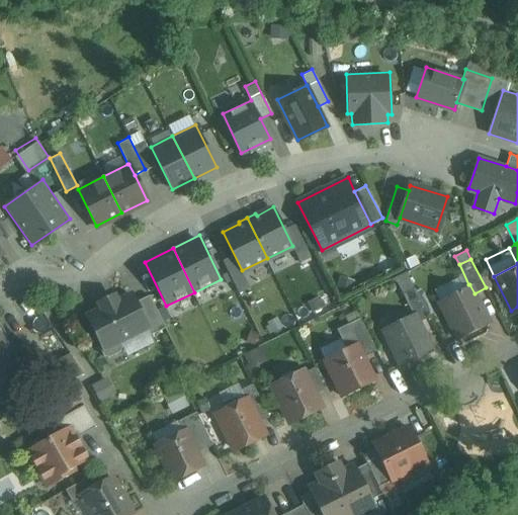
[(407,271),(392,278),(397,281),(403,292),(414,287),(407,271)]
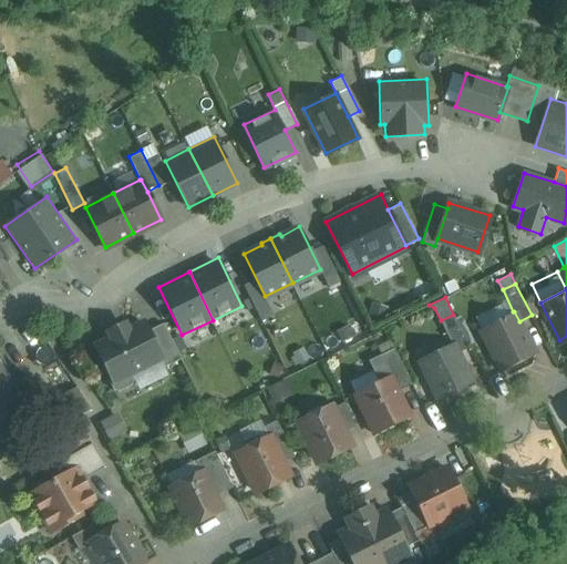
[(503,299),(473,315),(478,325),(508,309),(503,299)]
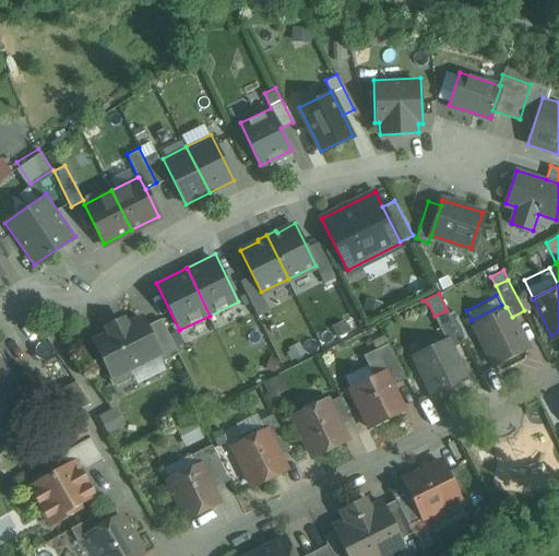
[(506,307),(474,323),(495,365),(527,347),(512,317),(507,307),(506,307)]
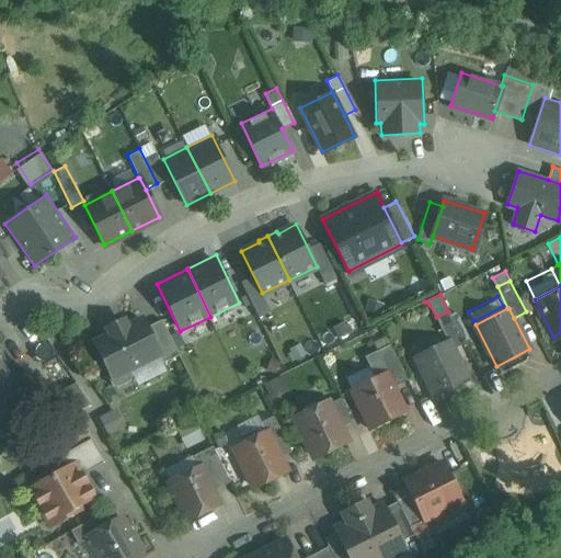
[(465,342),(449,310),(448,311),(436,317),(447,339),(448,338),(453,348),(465,342)]
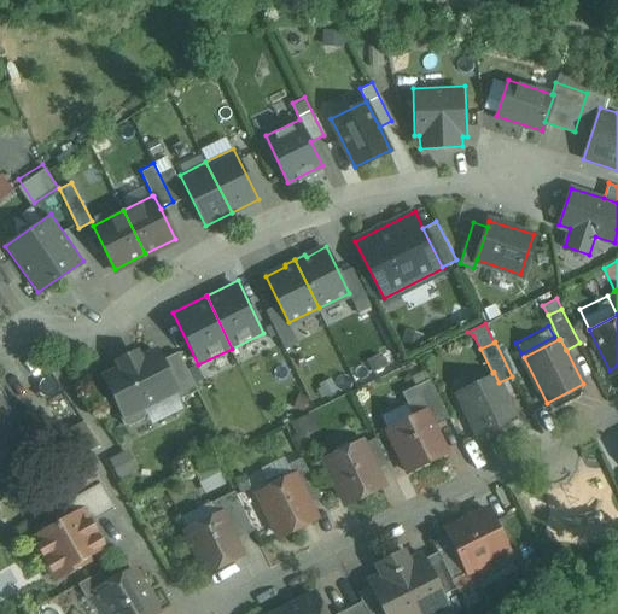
[(136,351),(118,360),(121,367),(104,374),(120,405),(117,413),(123,422),(129,425),(144,417),(145,411),(143,405),(175,390),(161,358),(156,349),(139,357),(136,351)]
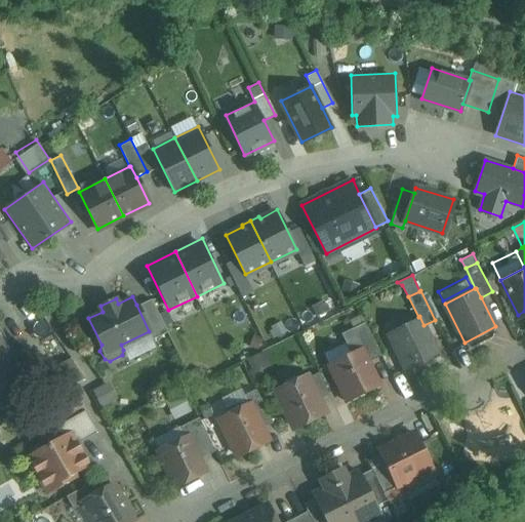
[(151,297),(136,305),(149,331),(152,338),(167,330),(151,297)]
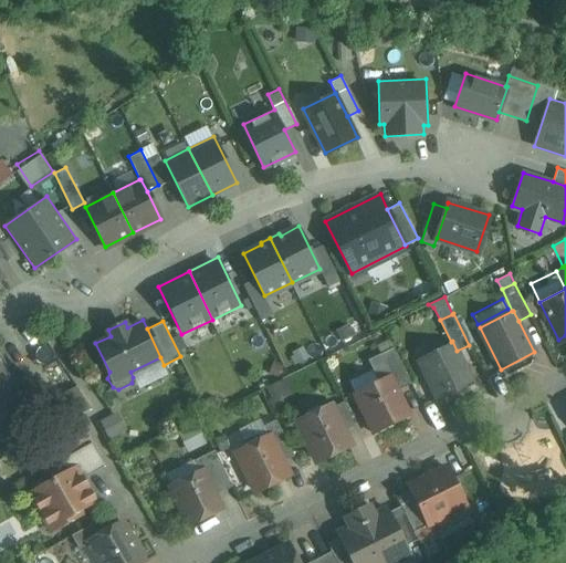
[(451,342),(418,358),(439,399),(472,383),(457,351),(452,341),(451,342)]
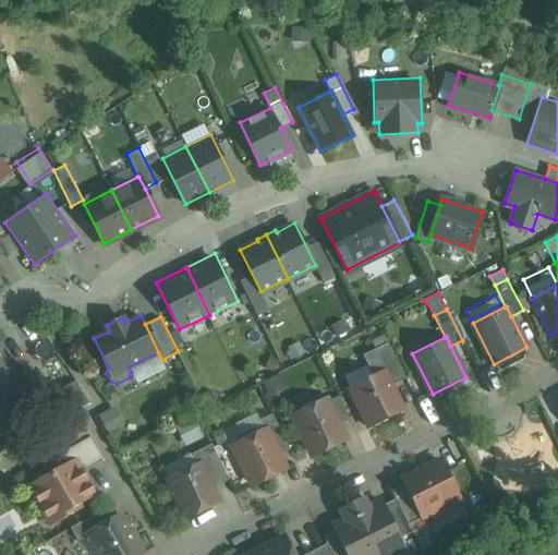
[(387,341),(363,353),(373,375),(384,370),(391,383),(404,376),(387,341)]
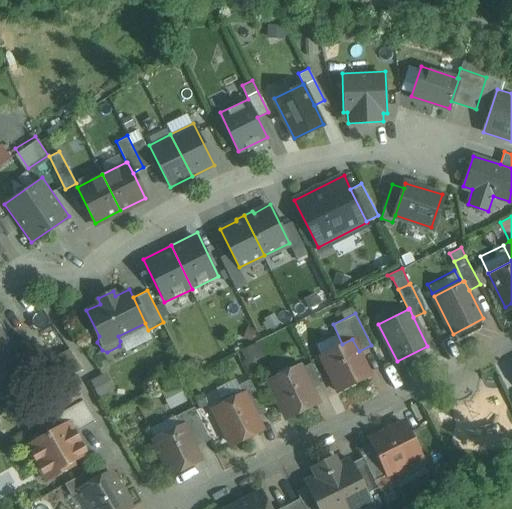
[(23,349),(14,355),(0,333),(0,395),(36,371),(37,370),(34,365),(23,349)]
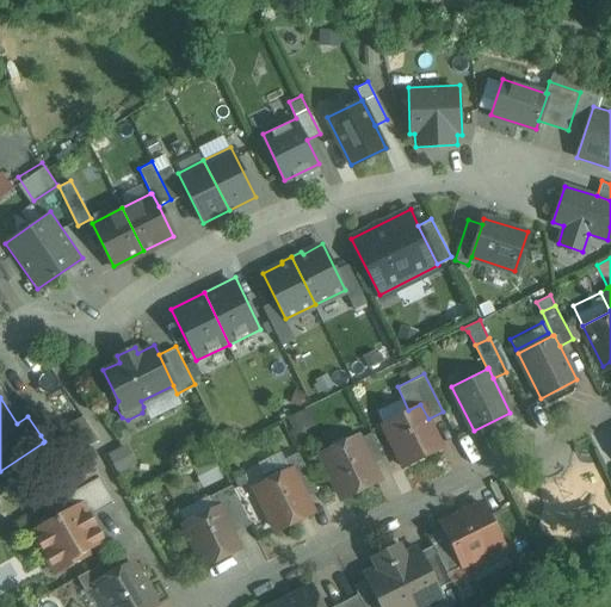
[(408,410),(382,422),(403,465),(442,446),(429,419),(420,404),(408,410)]
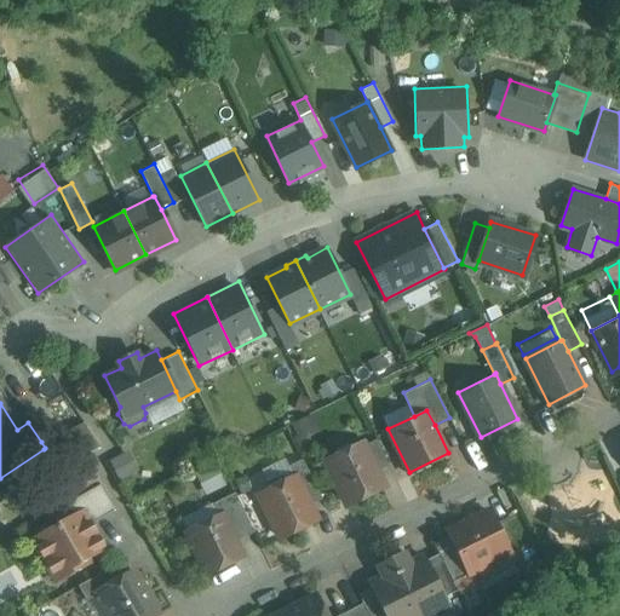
[(311,413),(292,422),(300,439),(319,430),(311,413)]
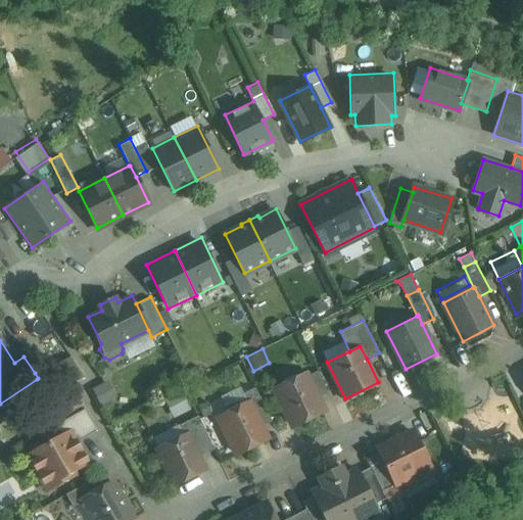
[(70,356),(35,373),(38,378),(37,379),(47,394),(82,377),(70,356)]
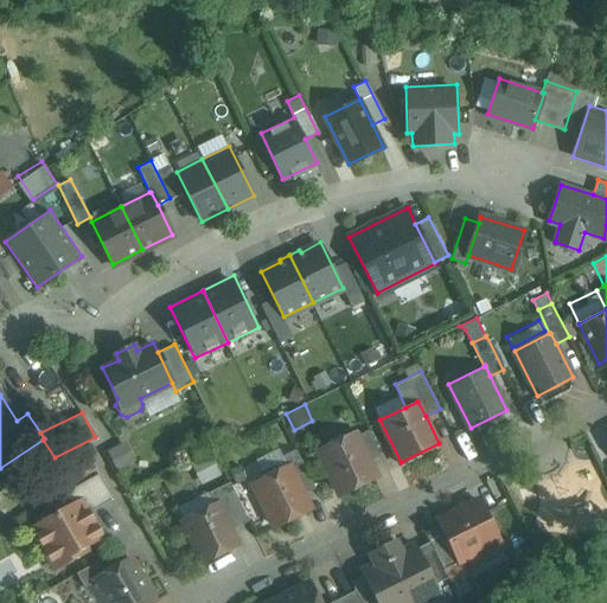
[(381,454),(368,428),(356,435),(368,460),(381,454)]
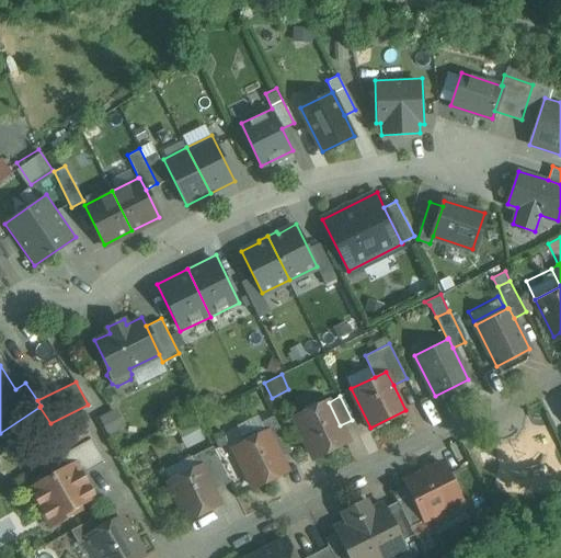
[(321,403),(315,402),(305,407),(301,413),(295,417),(315,456),(347,440),(340,425),(329,402),(328,400),(321,403)]
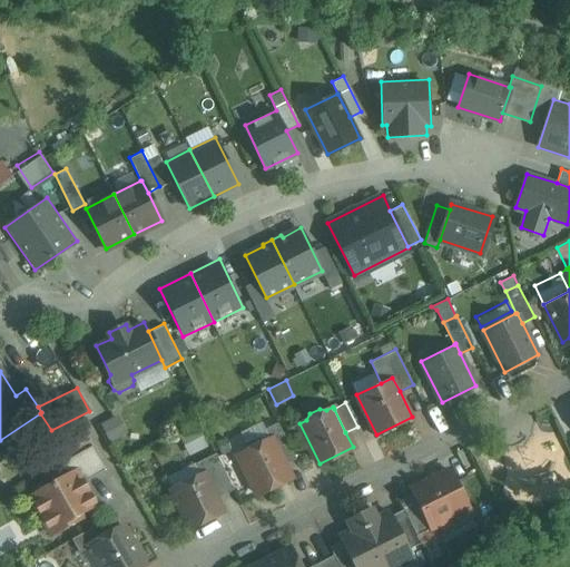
[(296,458),(278,421),(265,428),(271,438),(284,463),(296,458)]
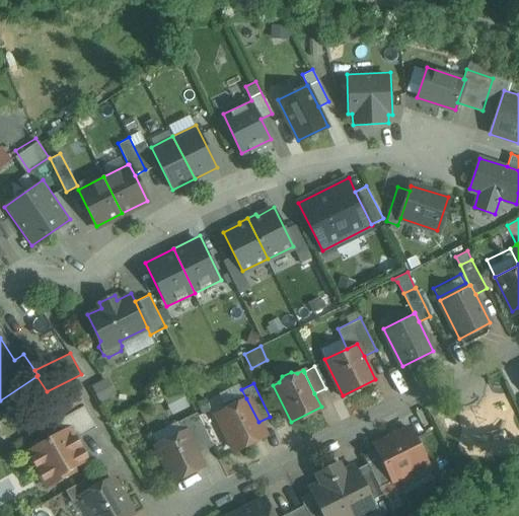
[(179,386),(163,393),(172,413),(189,404),(179,386)]
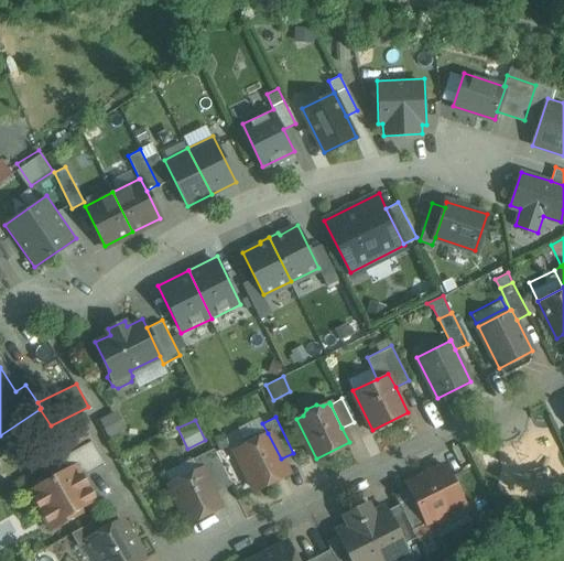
[(256,434),(245,440),(242,445),(236,449),(256,488),(288,472),(281,459),(268,433),(261,437),(256,434)]
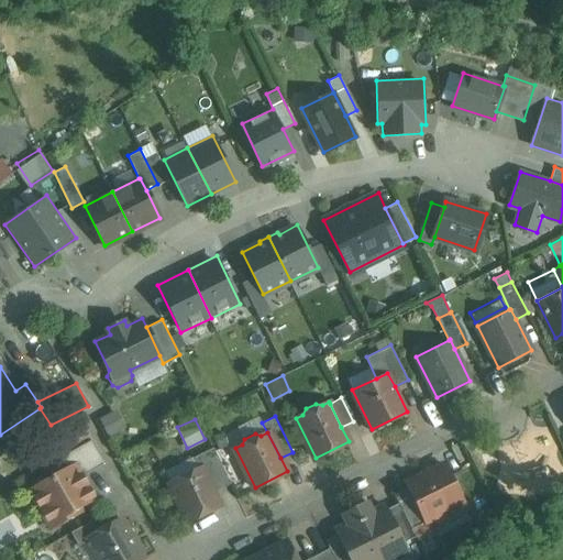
[(91,439),(61,456),(67,467),(76,462),(83,474),(105,461),(91,439)]
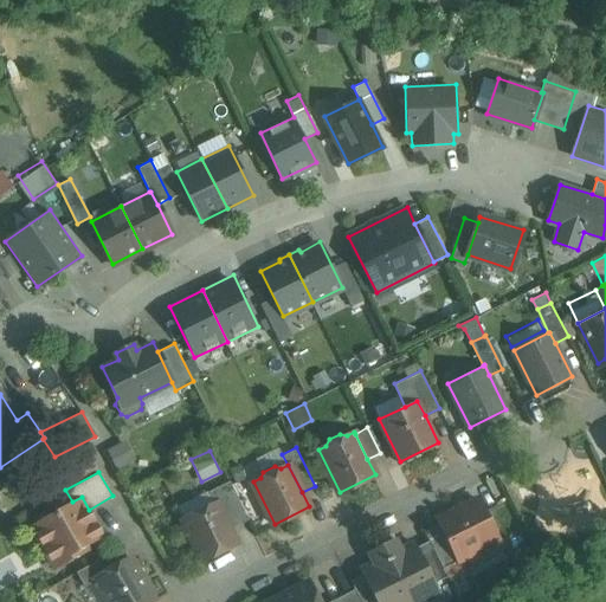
[(230,480),(210,490),(216,502),(217,502),(230,528),(249,518),(230,480)]
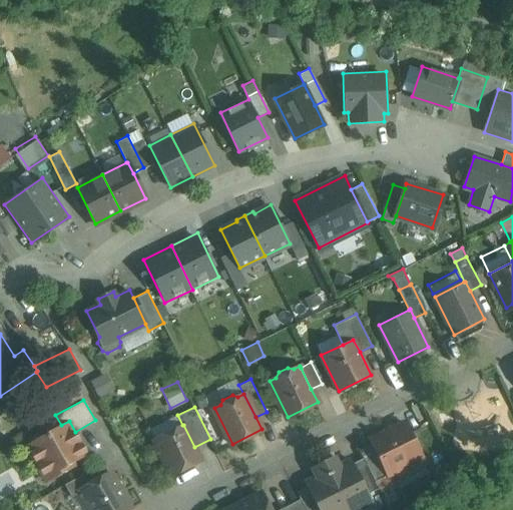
[(61,425),(27,445),(38,465),(49,459),(57,474),(74,465),(72,461),(86,453),(75,432),(69,421),(61,425)]
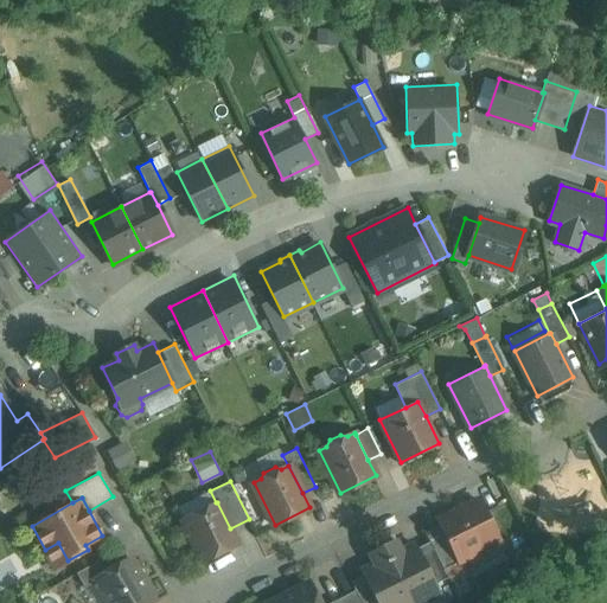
[(478,499),(438,519),(442,527),(459,560),(499,541),(478,499)]
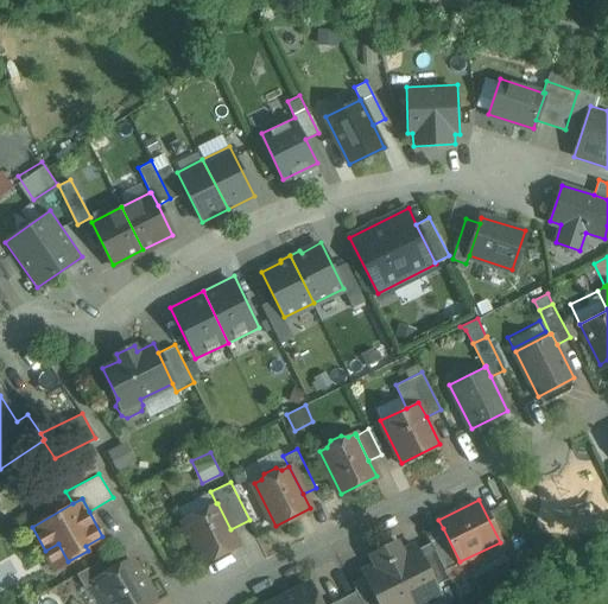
[(216,503),(183,520),(203,561),(238,545),(230,529),(217,503),(216,503)]
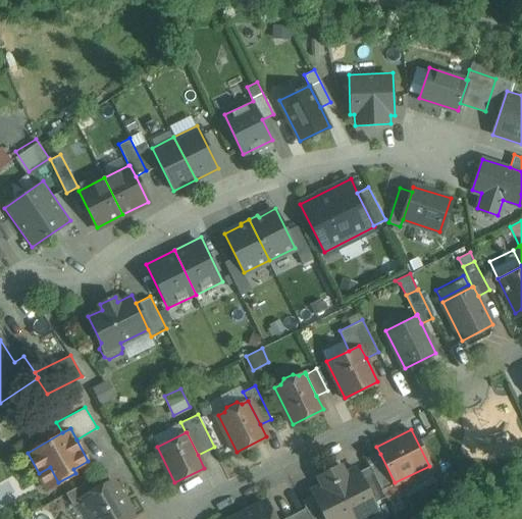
[(395,482),(380,454),(366,460),(369,466),(381,489),(395,482)]
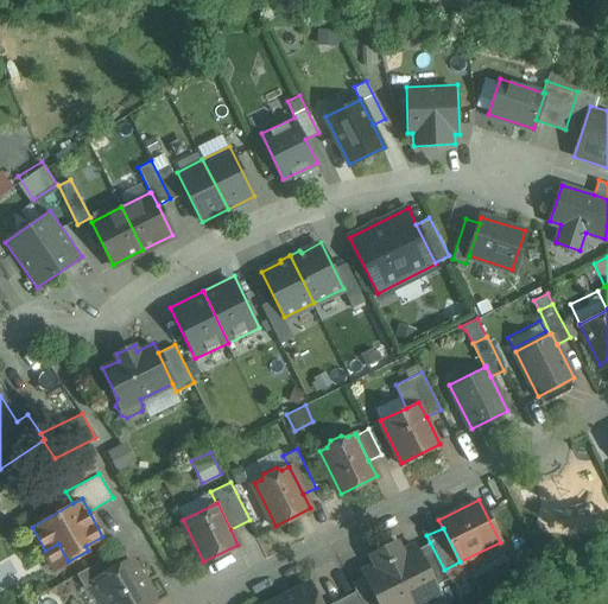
[(415,544),(404,550),(400,548),(397,540),(384,546),(411,603),(413,603),(438,592),(435,584),(417,548),(415,544)]
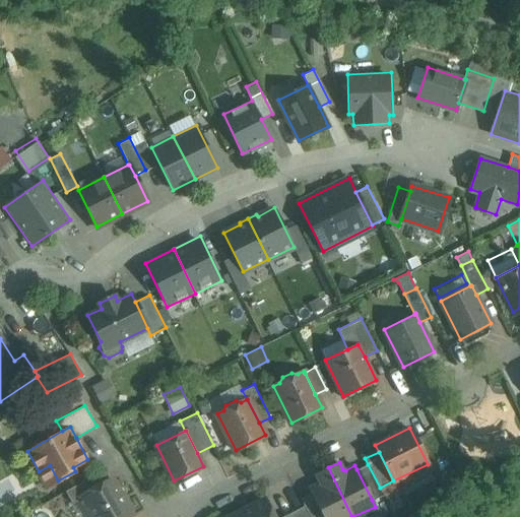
[(380,488),(368,464),(356,469),(372,500),(384,494),(380,488)]
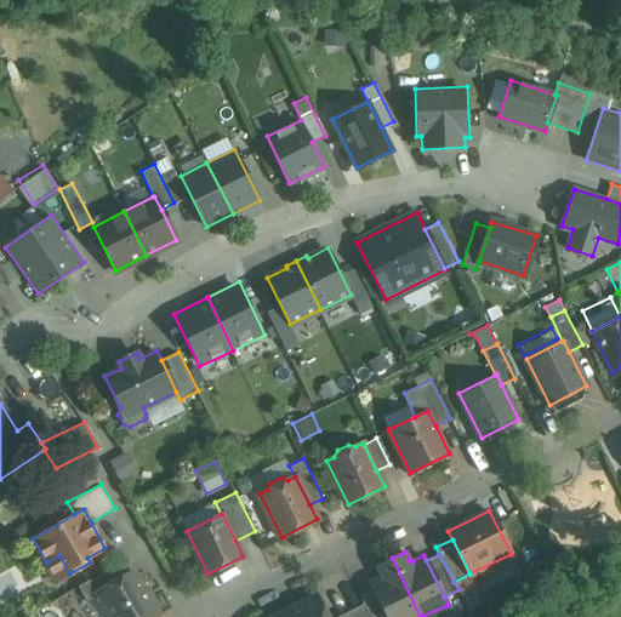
[(420,616),(392,558),(377,565),(382,573),(381,577),(370,583),(386,616),(420,616)]
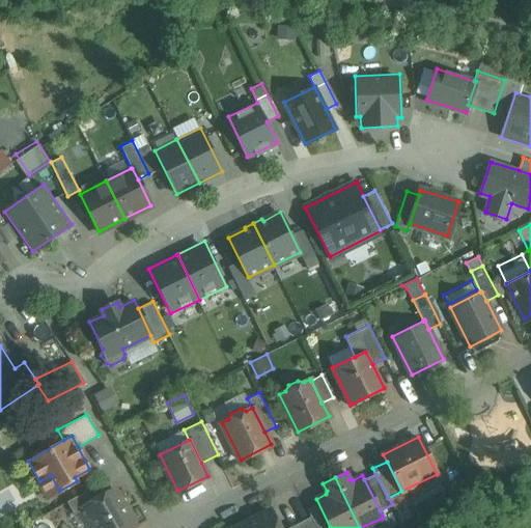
[(92,487),(66,501),(74,513),(83,508),(82,506),(99,497),(92,487)]
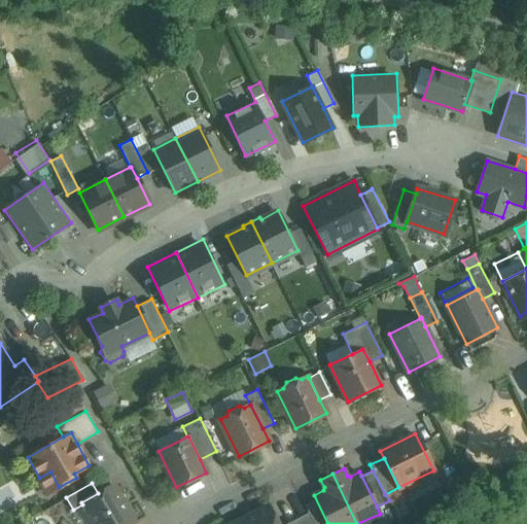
[(98,493),(81,502),(82,504),(93,523),(127,523),(134,520),(113,485),(98,493)]
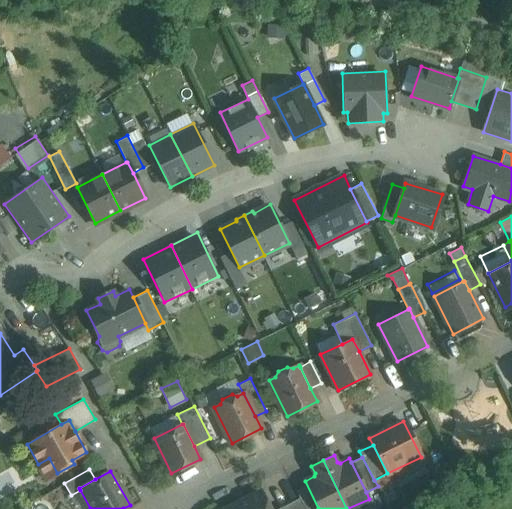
[(0,474),(0,492),(8,488),(0,474)]
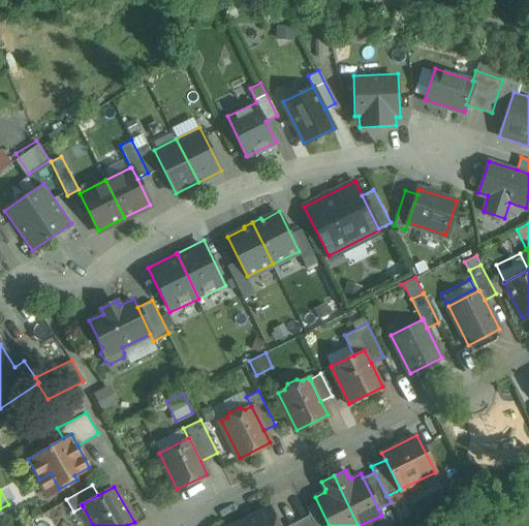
[(329,525),(316,500),(306,506),(309,514),(315,525),(329,525)]
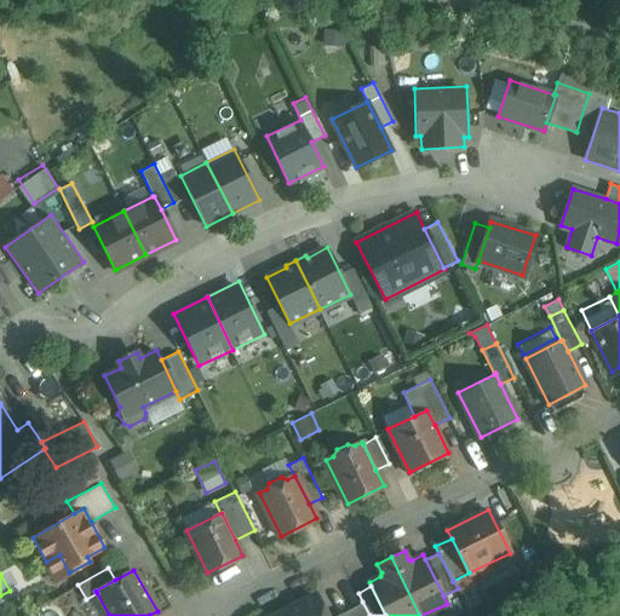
[(325,615),(315,596),(273,615),(325,615)]
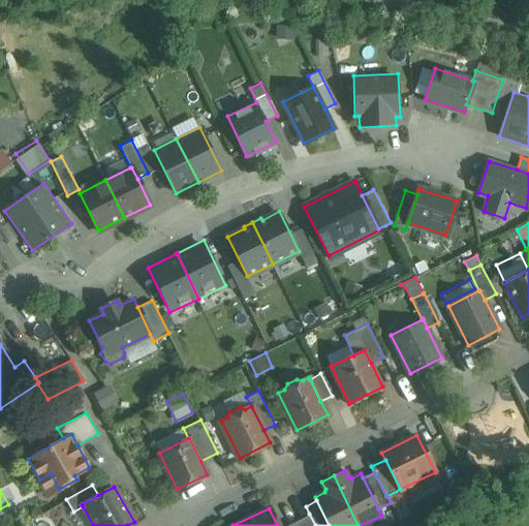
[(315,525),(309,514),(287,525),(315,525)]
